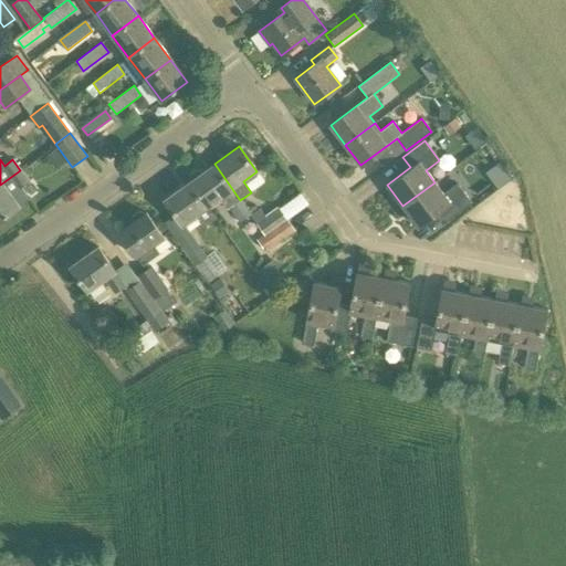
[(498,163),(484,173),(498,189),(511,179),(498,163)]
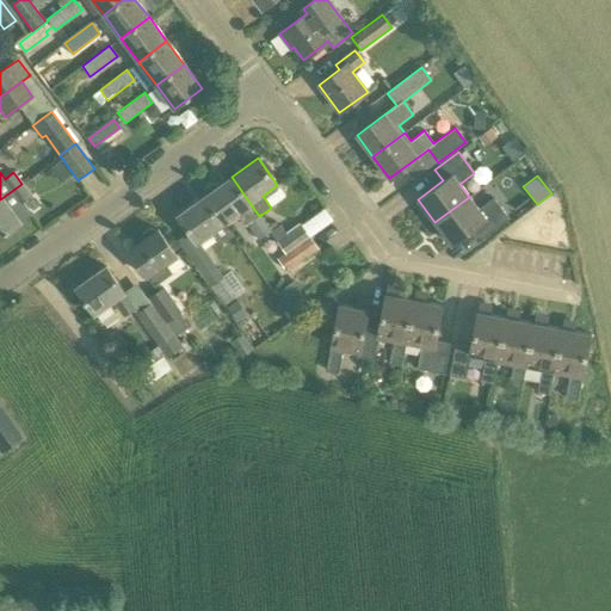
[(263,238),(270,232),(232,177),(217,187),(216,185),(213,184),(205,189),(205,192),(207,195),(204,196),(224,223),(224,222),(236,214),(242,221),(245,220),(259,240),(263,238)]
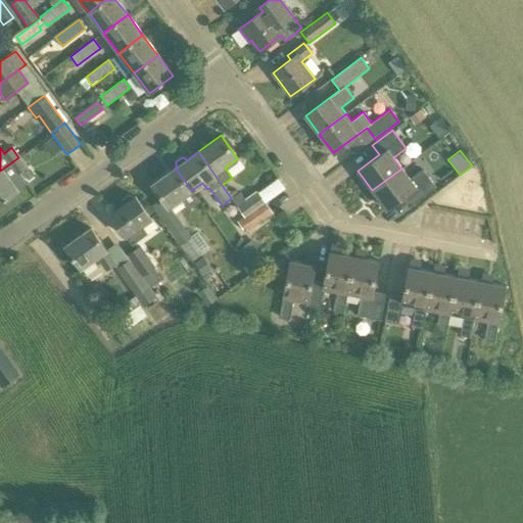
[(18,157),(0,171),(0,202),(27,183),(18,173),(27,167),(18,157)]
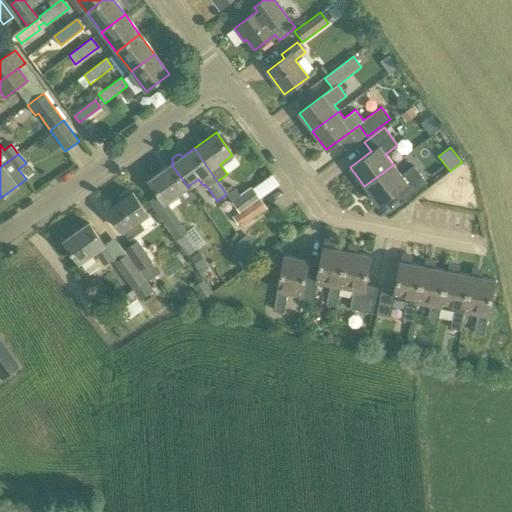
[(196,197),(188,186),(188,187),(171,164),(148,181),(164,203),(178,194),(185,205),(196,197)]
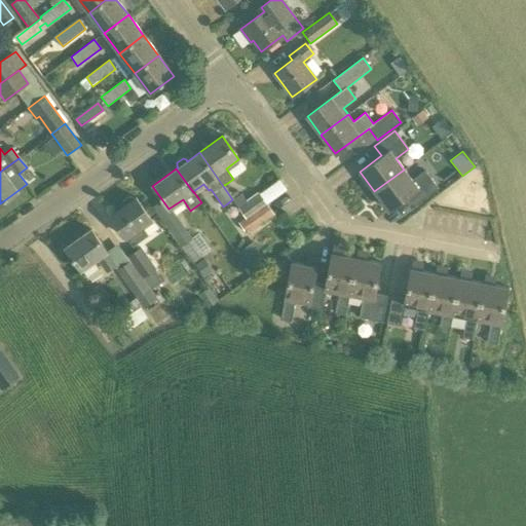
[(404,170),(374,191),(388,211),(410,194),(417,204),(438,188),(424,171),(412,180),(404,170)]
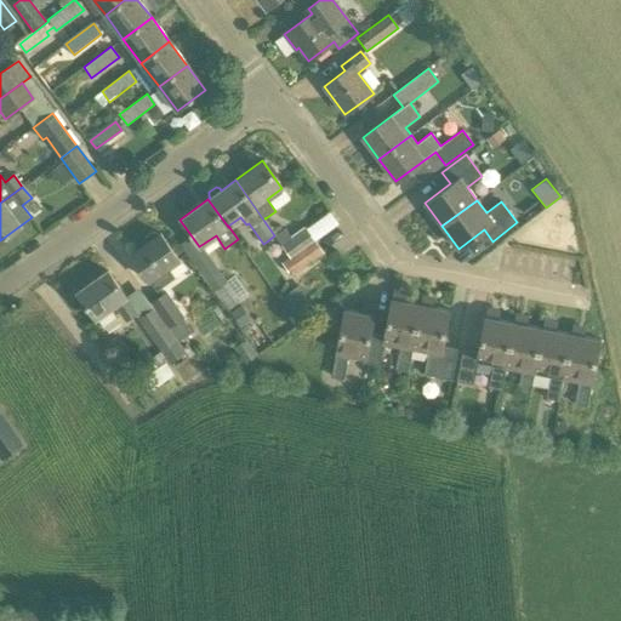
[(285,228),(274,235),(290,257),(291,258),(314,241),(306,228),(292,239),(285,228)]
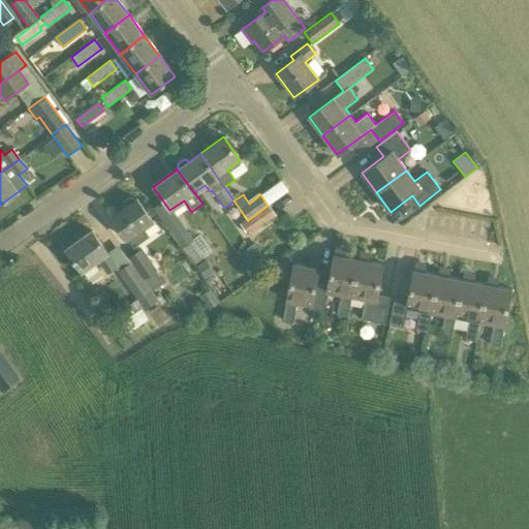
[(133,249),(149,238),(143,228),(153,222),(136,198),(134,200),(132,198),(129,197),(122,203),(122,206),(123,208),(111,217),(127,241),(127,240),(133,249)]
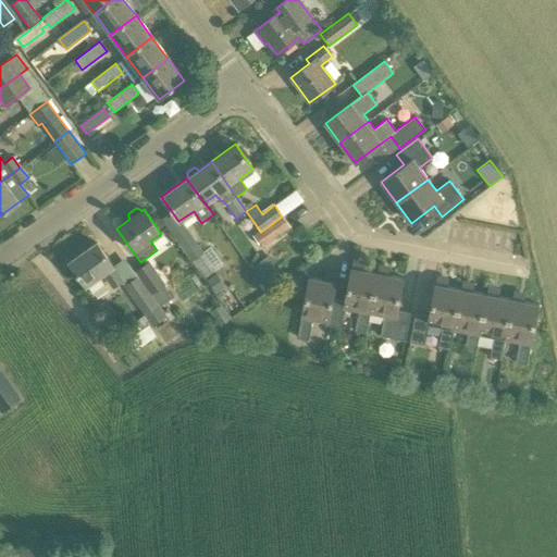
[(261,232),(260,231),(252,235),(261,246),(289,226),(282,217),(261,232)]
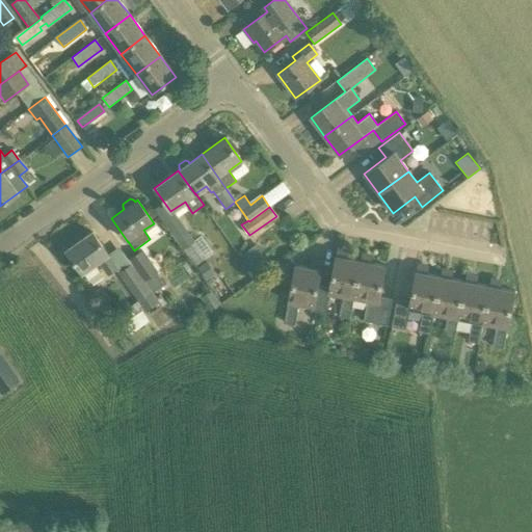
[(194,241),(178,218),(166,227),(183,249),(184,249),(195,265),(211,254),(200,237),(194,241)]
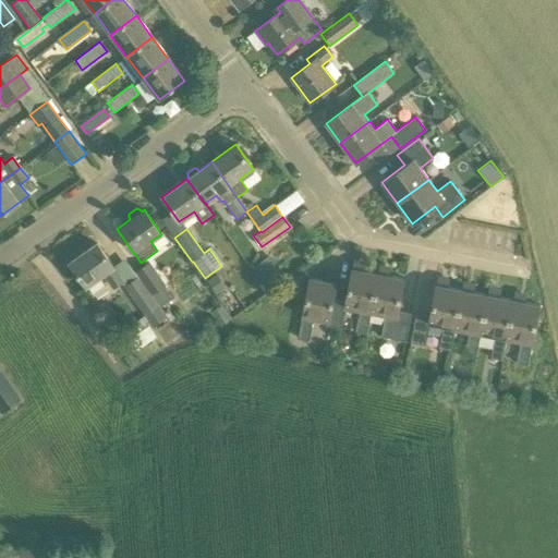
[(123,282),(113,268),(113,267),(97,243),(69,263),(86,287),(87,287),(93,294),(105,286),(99,278),(102,276),(112,290),(123,282)]
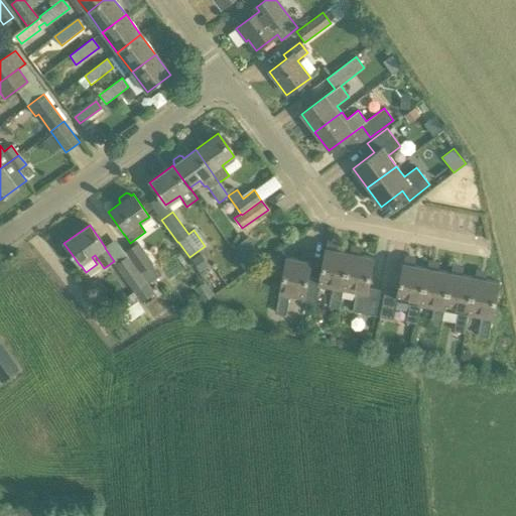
[(248,270),(265,257),(250,236),(235,246),(239,251),(236,253),(248,270)]
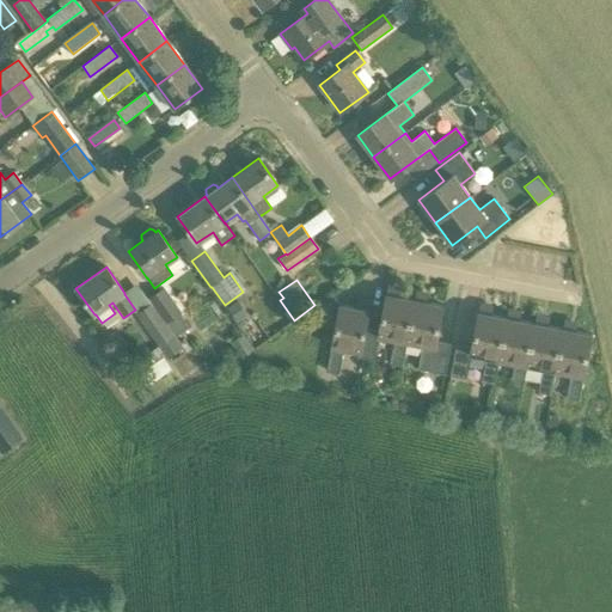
[(407,342),(414,300),(399,298),(401,291),(393,289),(393,287),(387,286),(386,294),(385,294),(378,329),(377,337),(379,337),(395,340),(390,363),(402,366),(407,342)]
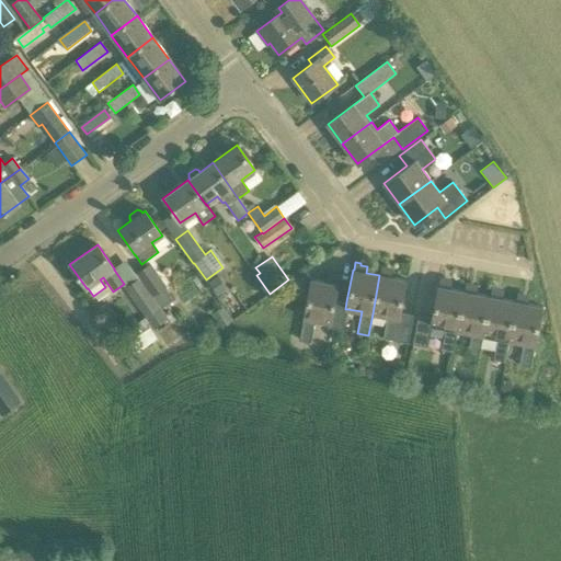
[(153,329),(168,318),(161,309),(173,300),(164,287),(167,286),(150,263),(136,275),(138,278),(125,288),(153,329)]
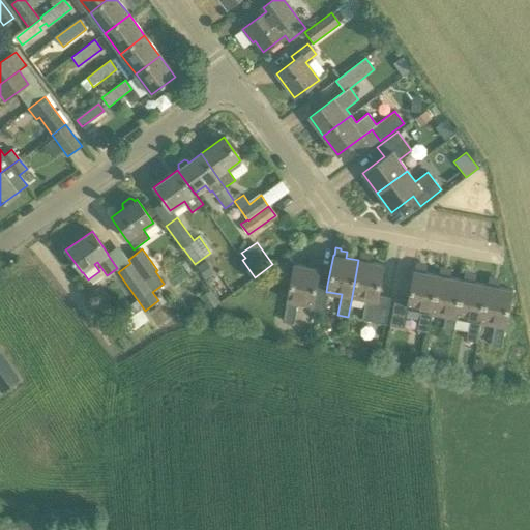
[(358,260),(352,296),(365,299),(362,320),(385,324),(390,297),(378,295),(384,265),(370,262),(371,257),(364,256),(365,254),(360,253),(358,260)]
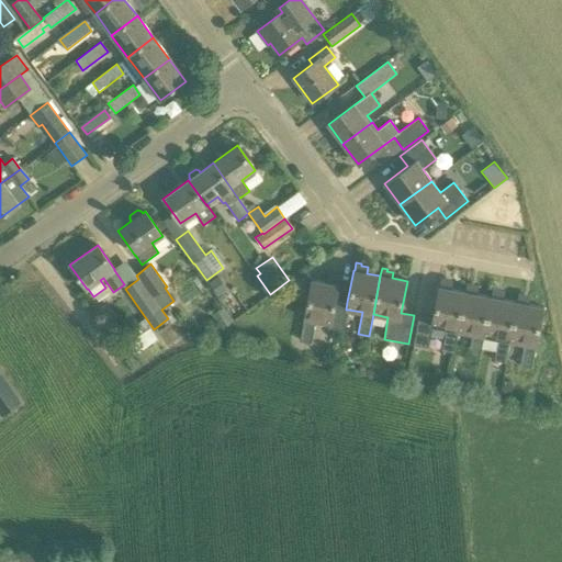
[(217,276),(208,283),(217,296),(227,290),(217,276)]
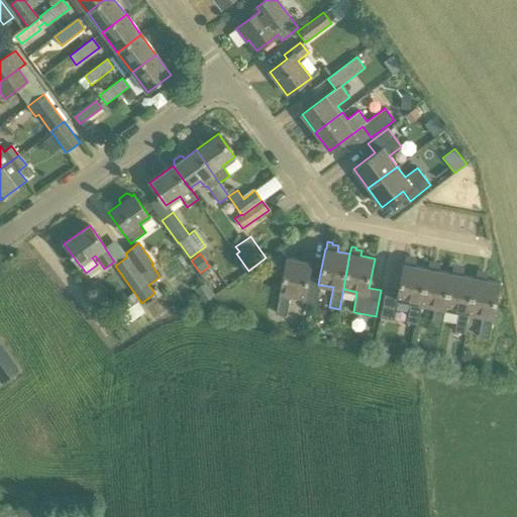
[(318,285),(319,278),(309,276),(312,263),(311,263),(312,254),(307,253),(307,255),(300,254),(299,261),(286,257),(279,294),(280,294),(276,313),(286,315),(290,296),(303,298),(302,302),(316,305),(320,285),(318,285)]
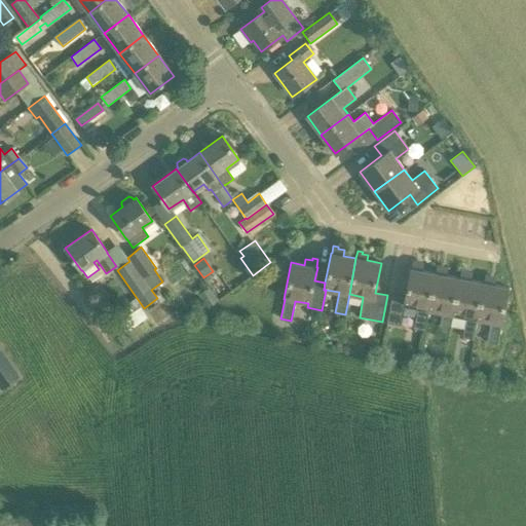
[(428,310),(436,273),(422,271),(423,266),(417,265),(418,262),(412,261),(411,269),(411,268),(405,299),(392,296),(387,323),(401,325),(405,305),(418,307),(414,328),(424,330),(428,309),(428,310)]
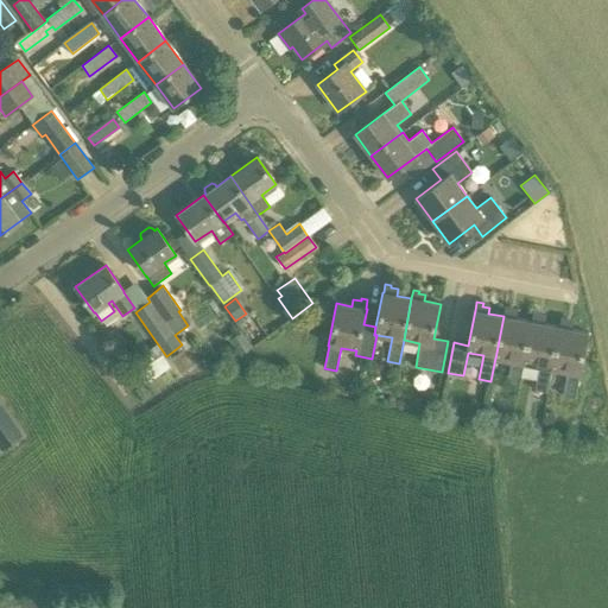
[(511,361),(507,385),(519,387),(523,363),(531,322),(515,318),(517,312),(511,311),(511,309),(505,308),(504,316),(495,359),(511,361)]
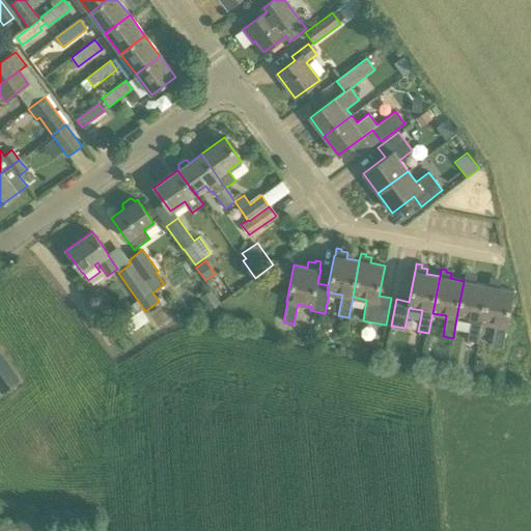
[(481,323),(487,285),(475,283),(476,278),(470,277),(471,275),(465,274),(464,281),(456,317),(471,320),(468,340),(477,342),(481,323)]
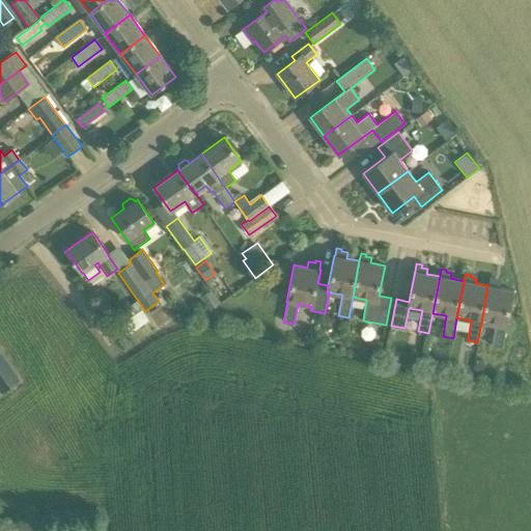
[(481,323),(496,325),(492,345),(502,347),(506,328),(506,327),(514,329),(518,316),(508,315),(513,290),(500,288),(501,282),(495,281),(495,279),(490,278),(487,285),(481,323)]
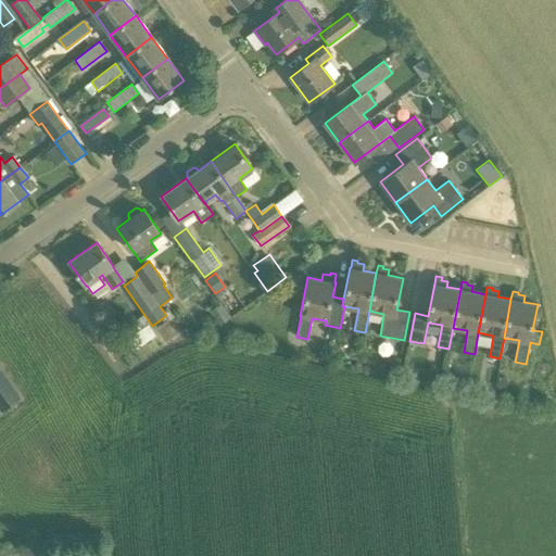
[(220,325),(230,317),(220,303),(210,312),(220,325)]
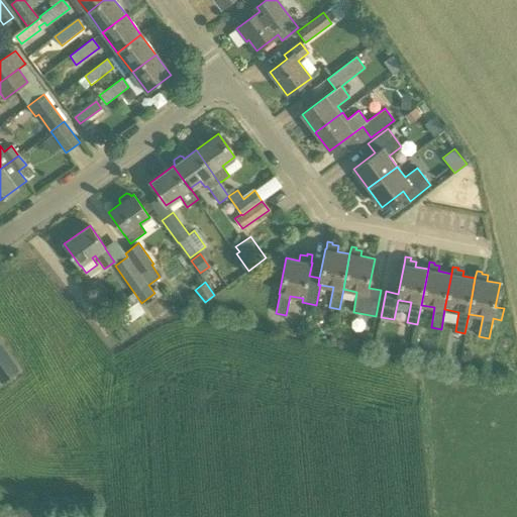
[(137,302),(117,316),(124,326),(144,312),(137,302)]
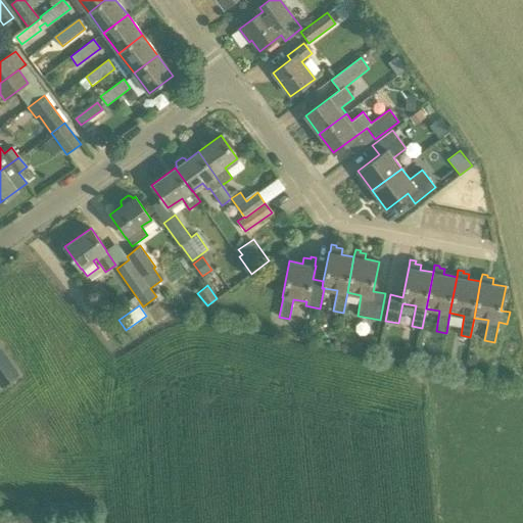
[(0,386),(1,388),(20,374),(0,344),(0,386)]
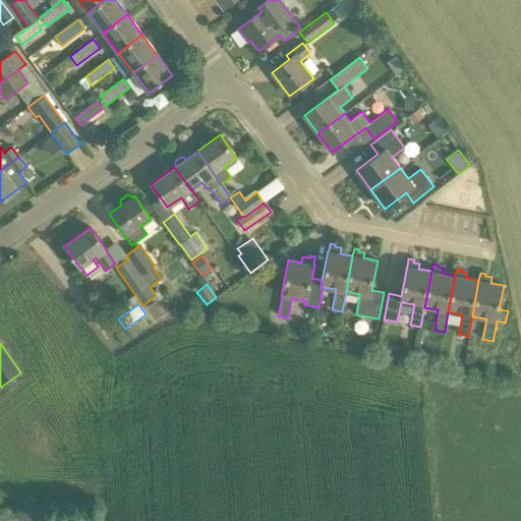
[(0,516),(0,520),(48,520),(44,505),(0,516)]
